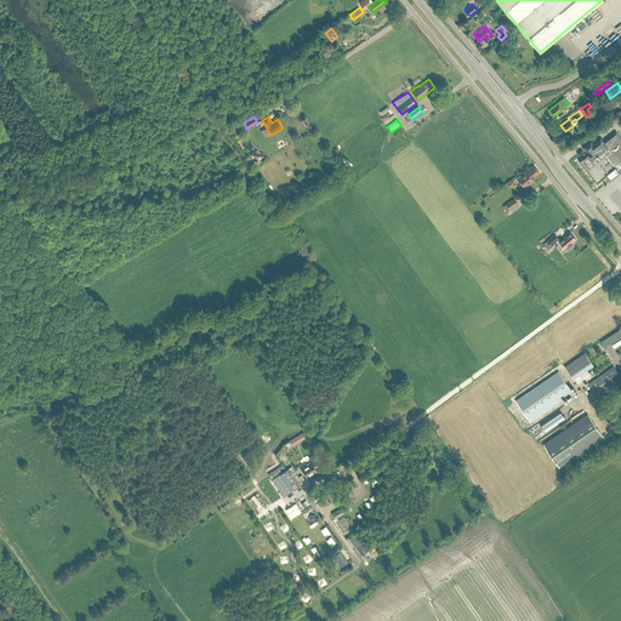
[(620,137),(616,131),(603,141),(599,136),(592,141),(591,141),(582,148),(587,154),(579,160),(597,184),(607,177),(610,182),(620,172),(620,137)]
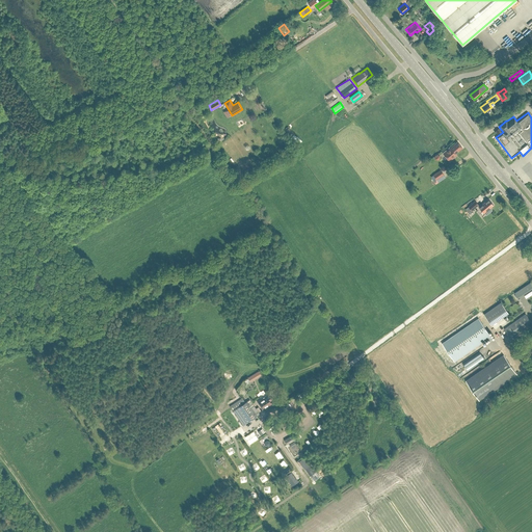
[(448,148),(443,153),(449,161),(456,155),(455,153),(462,148),(457,141),(449,149),(448,148)]
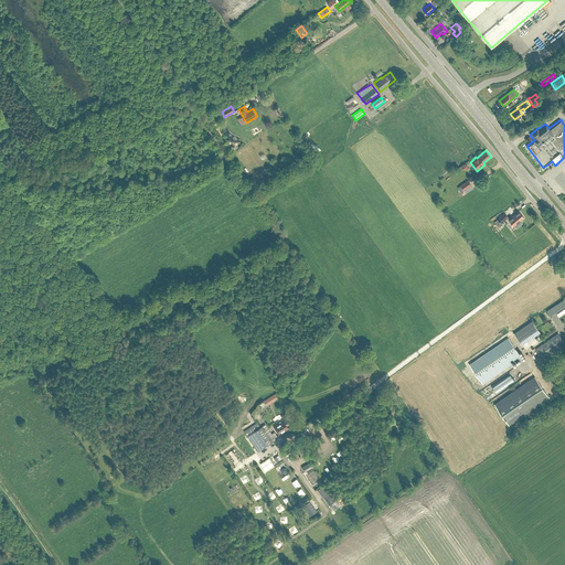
[(248,179),(256,190),(260,187),(253,176),(248,179)]
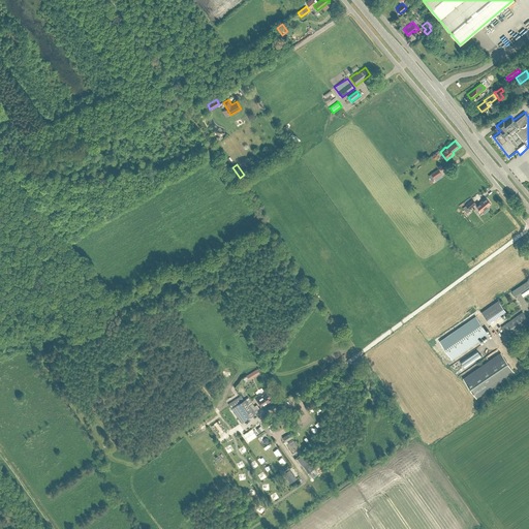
[(431,174),(434,178),(436,181),(442,176),(440,174),(441,173),(437,168),(431,174)]
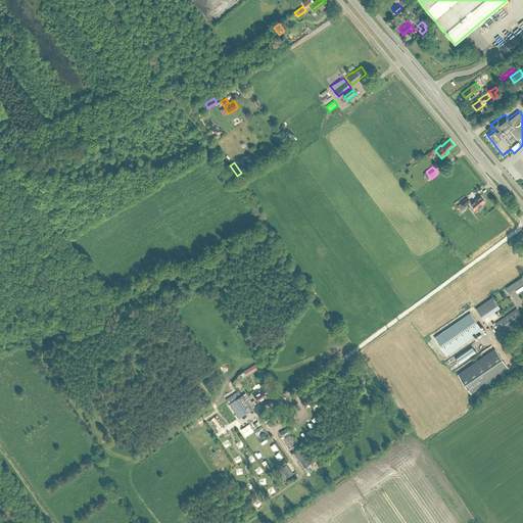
[(478,206),(485,201),(480,195),(474,200),(474,201),(471,203),(476,208),(478,206)]
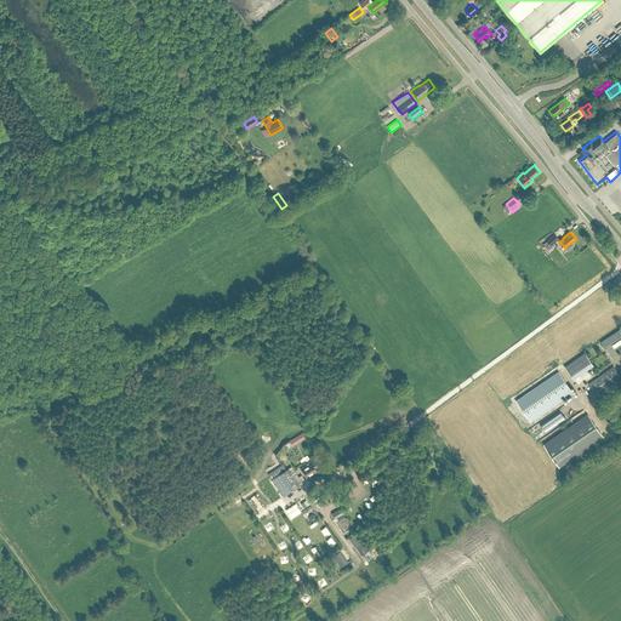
[(551,245),(559,238),(554,233),(547,240),(551,245)]
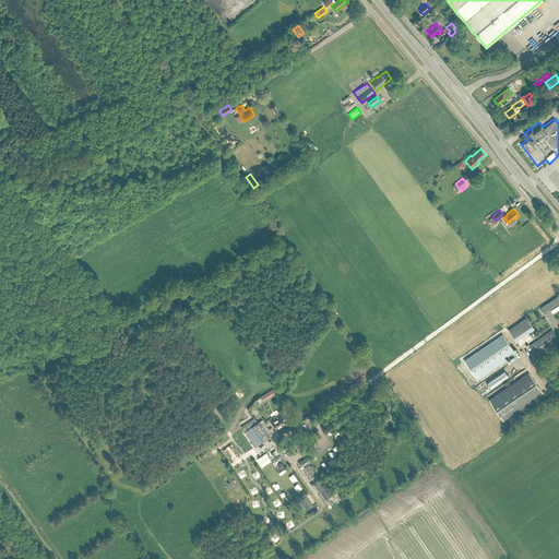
[(544,312),(558,302),(558,295),(540,308),(544,312)]
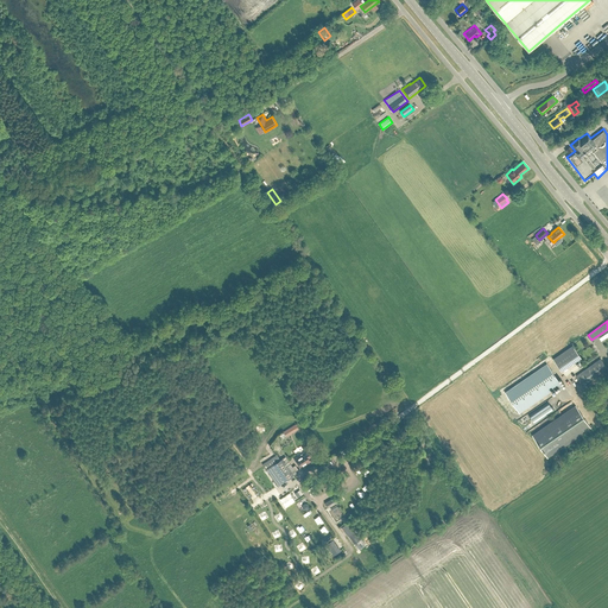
[(581,358),(572,346),(553,359),(562,371),(581,358)]
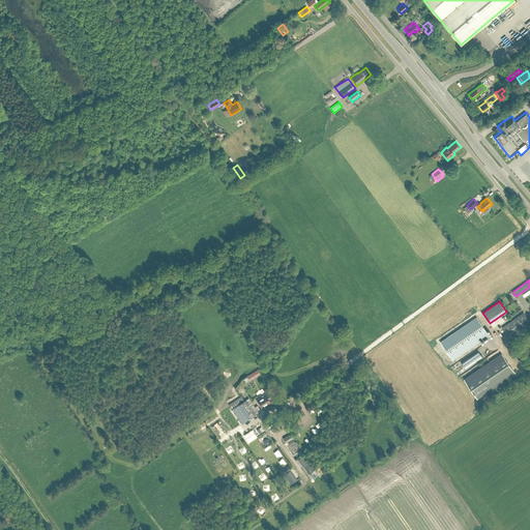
[(510,321),(502,327),(508,335),(529,321),(524,312),(510,321)]
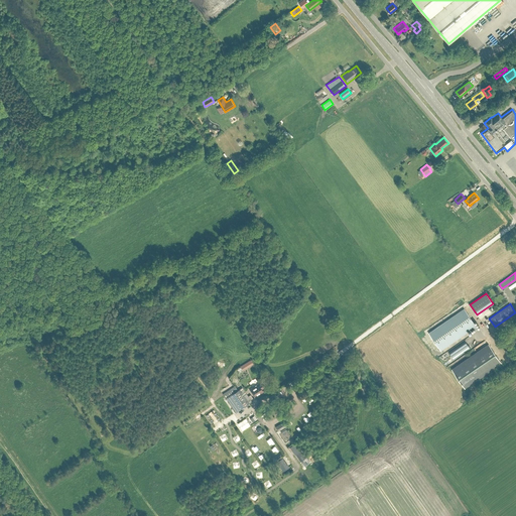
[(440,350),(476,326),(464,308),(428,333),(440,350)]
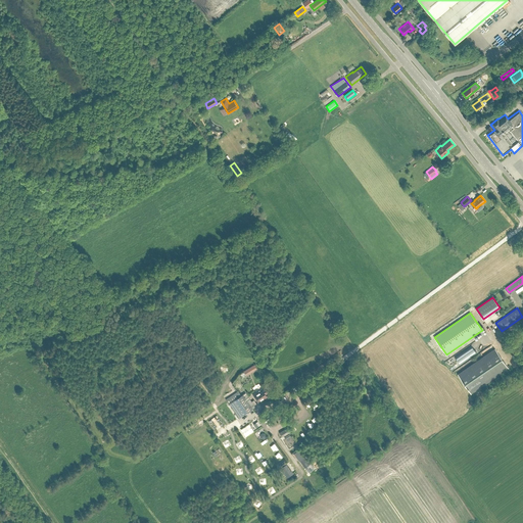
[(457,374),(471,393),(508,368),(494,348),(457,374)]
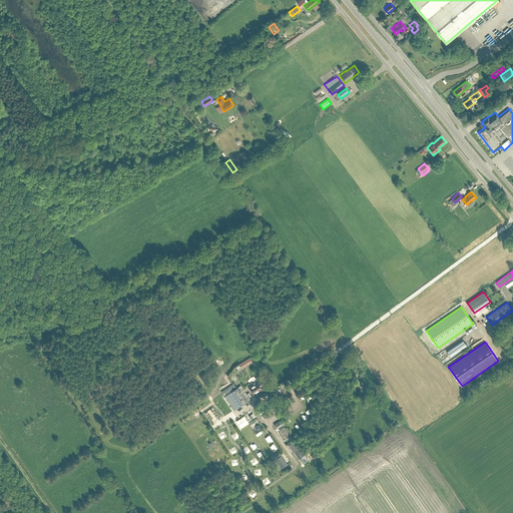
[(260,379),(248,386),(247,387),(253,395),(263,389),(261,386),(264,384),(260,379)]
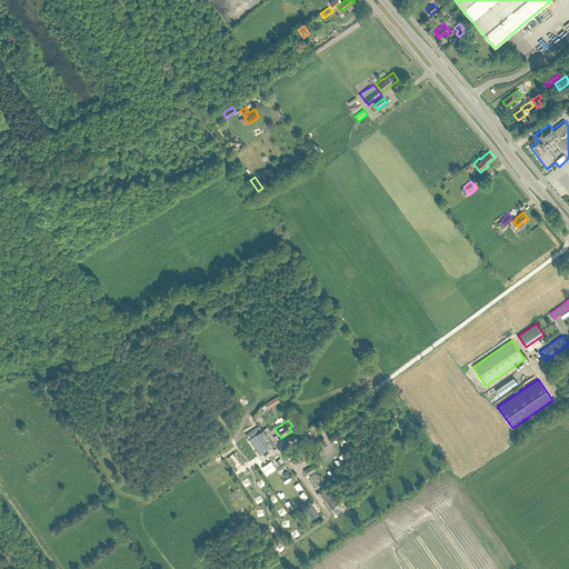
[(261,453),(275,445),(263,429),(250,438),(261,453)]
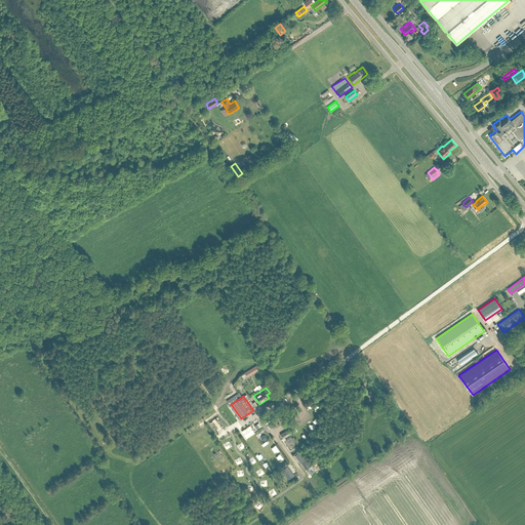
[(308,413),(309,414),(295,425),(300,431),(306,428),(307,429),(310,427),(309,425),(319,417),(327,410),(322,404),(319,407),(318,405),(308,413)]
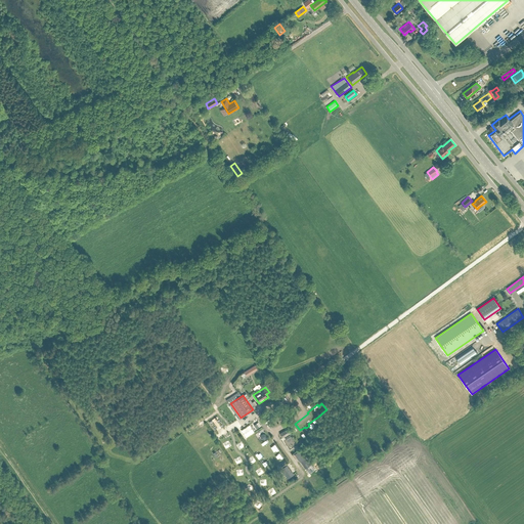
[(224,421),(217,426),(221,431),(227,426),(224,421)]
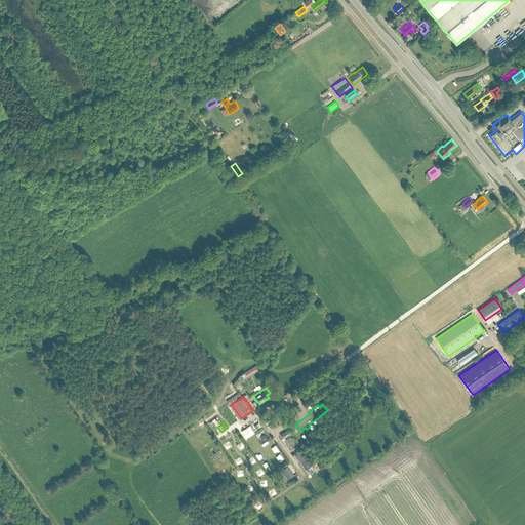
[(280,434),(283,438),(290,434),(288,429),(280,434)]
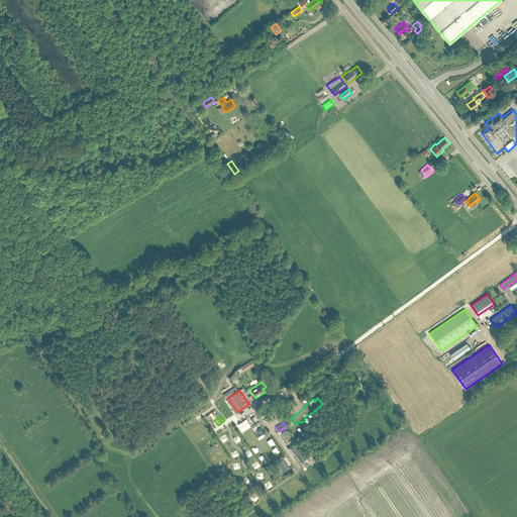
[(295,444),(290,448),(296,455),(299,459),(301,462),(306,458),(301,451),(300,450),(295,444)]
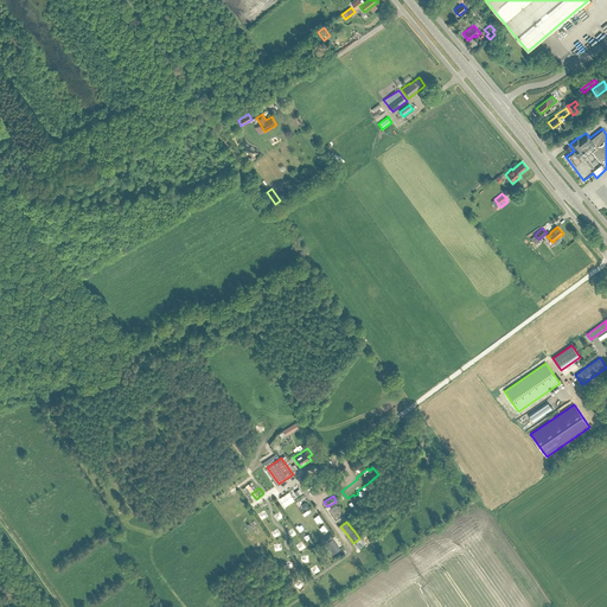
[(337,551),(340,556),(344,554),(332,536),(324,542),(332,555),(337,551)]
